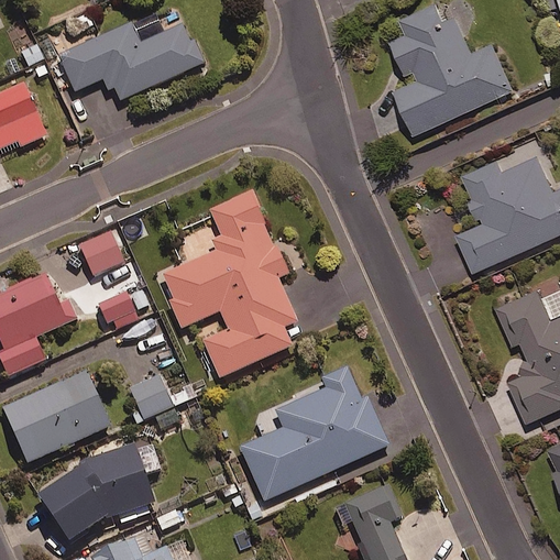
[(438,17),(431,4),(397,20),(404,35),(388,43),(407,85),(392,92),(412,135),(511,91),(490,44),(469,54),(457,28),(438,17)]
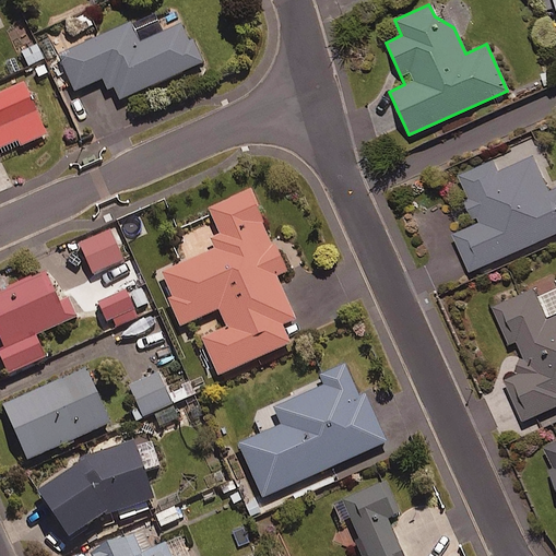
[(87,12),(69,20),(74,34),(94,25),(87,12)]
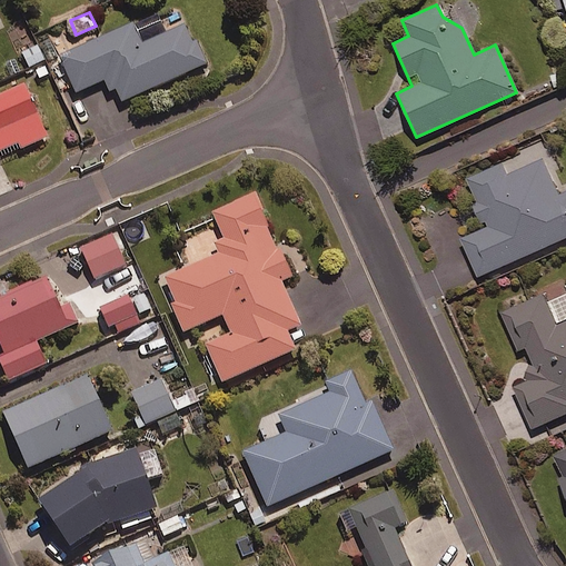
[(109,93),(116,90),(121,102),(202,63),(184,23),(141,43),(132,23),(59,58),(76,92),(102,80),(109,93)]
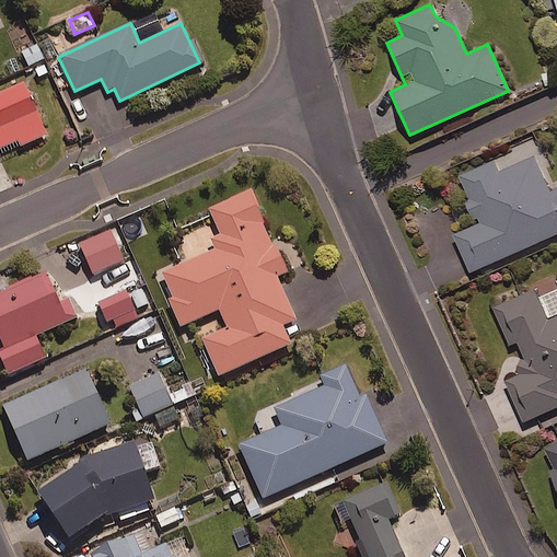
[(45,136),(24,83),(0,93),(0,149),(10,144),(11,149),(45,136)]
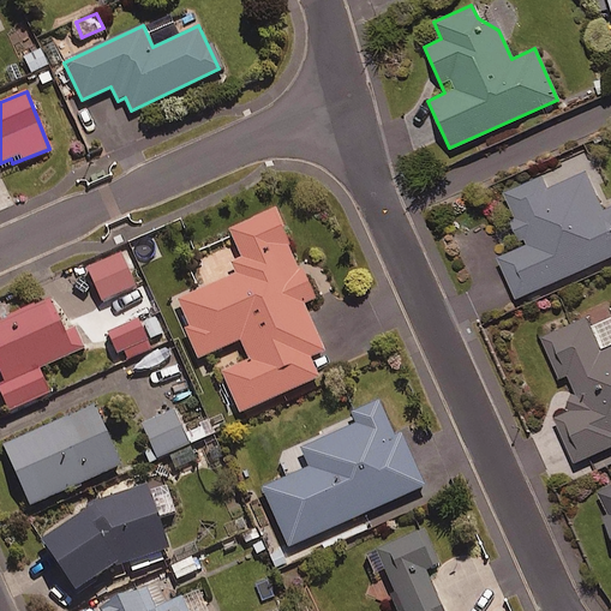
[(610,204),(599,209),(583,172),(545,189),(539,177),(502,193),(525,245),(496,257),(514,298),(610,256),(610,204)]
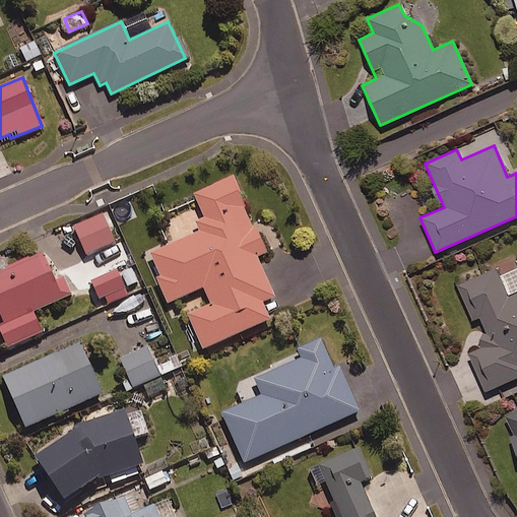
[(265,253),(232,177),(193,194),(208,228),(146,255),(168,303),(203,287),(210,304),(187,315),(202,348),(269,319),(261,302),(273,297),(256,257),(265,253)]
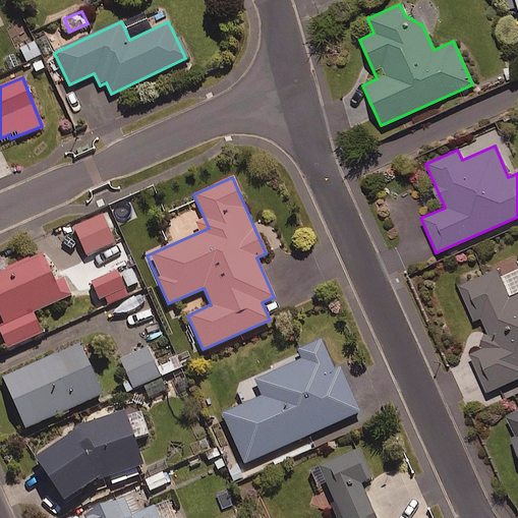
[(115,242),(103,213),(73,225),(85,254),(115,242)]
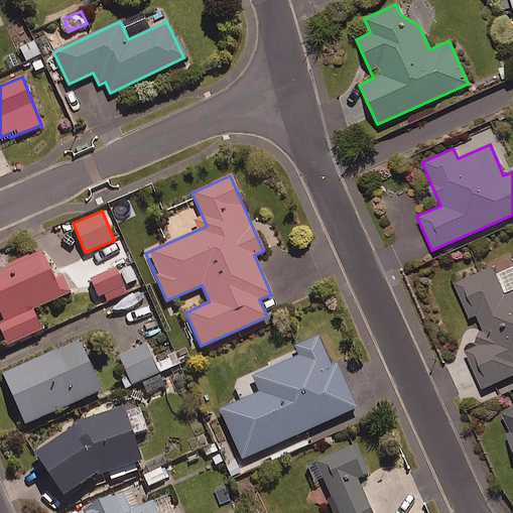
[(62,295),(41,251),(0,270),(0,309),(5,321),(0,323),(0,328),(8,345),(41,330),(32,309),(62,295)]
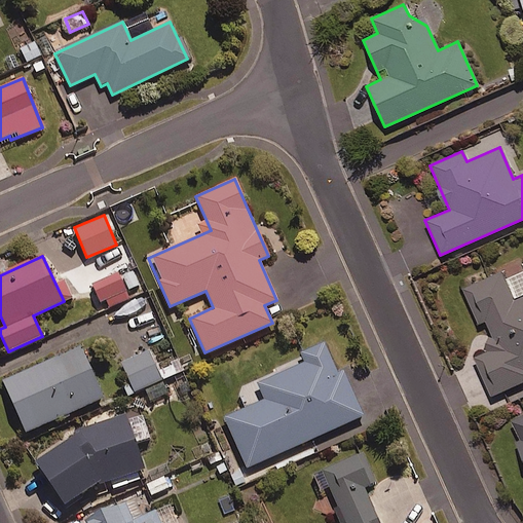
[(142,291),(132,266),(91,285),(103,308),(142,291)]
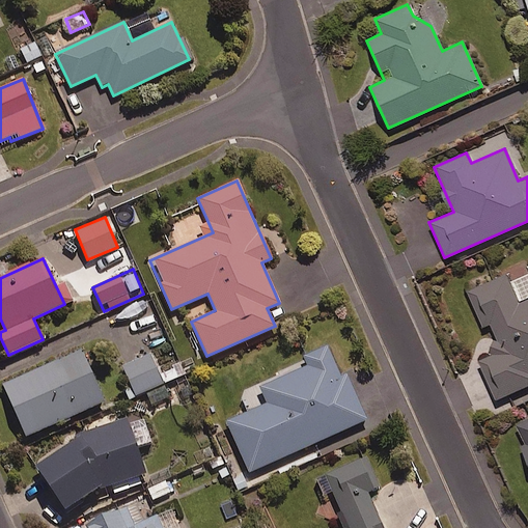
[(527,272),(510,280),(507,275),(467,293),(481,326),(487,324),(499,352),(479,361),(496,398),(527,384),(527,272)]
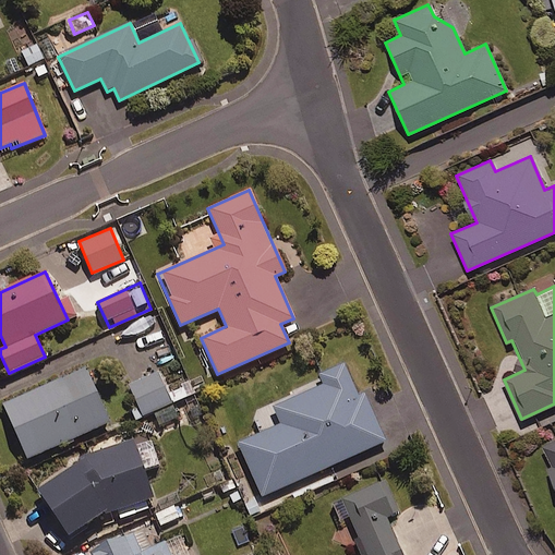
[(359,396),(344,362),(320,373),(324,384),(273,406),(280,424),(238,443),(262,496),(384,443),(363,394),(359,396)]
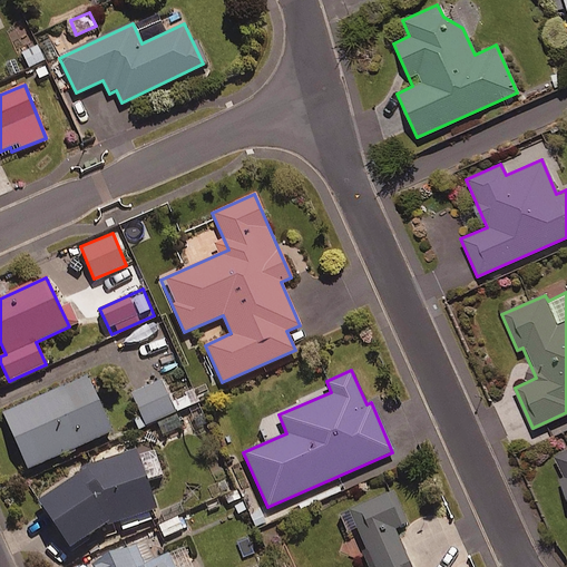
[(111,432),(88,377),(3,413),(28,469),(111,432)]
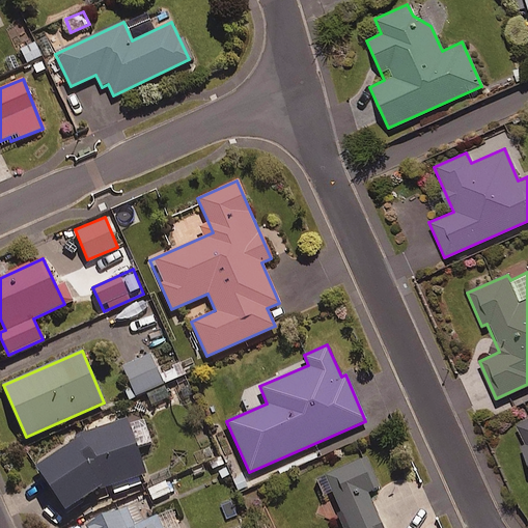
[(158,373),(150,355),(123,366),(132,388),(124,390),(128,398),(146,392),(150,404),(167,397),(162,384),(178,377),(174,367),(158,373)]
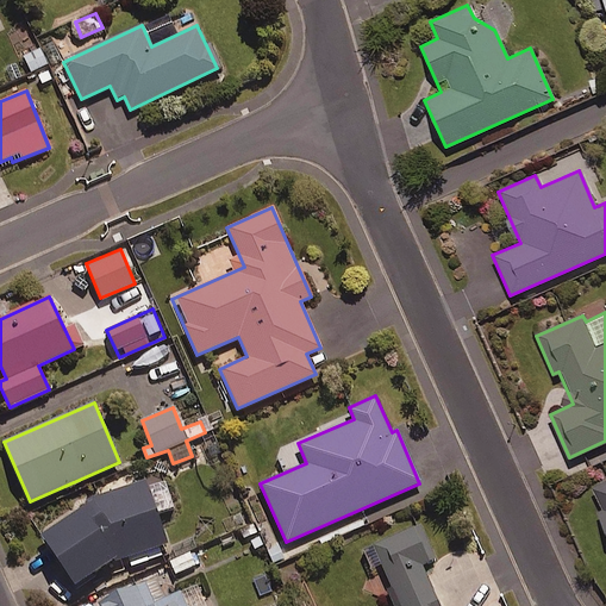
[(175,506),(154,472),(101,505),(99,503),(43,538),(76,589),(124,558),(127,564),(168,538),(155,518),(175,506)]
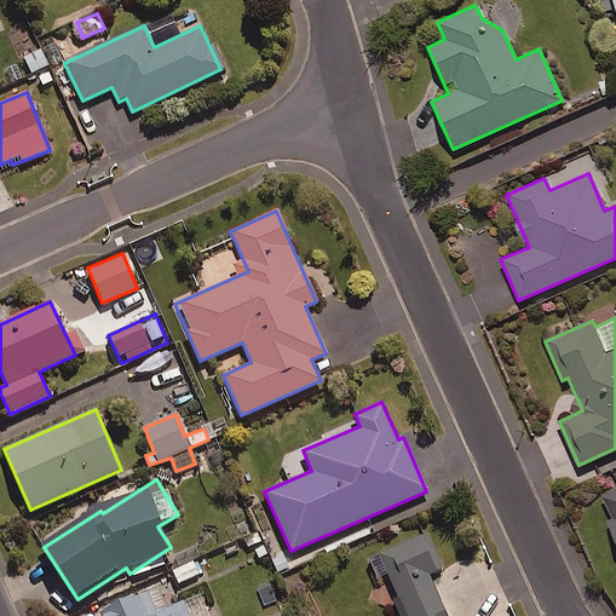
[(615,488),(602,495),(612,518),(606,522),(615,541),(615,488)]
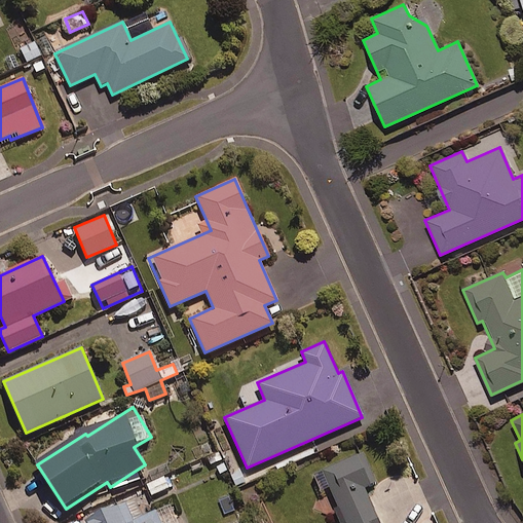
[(373,482),(361,454),(322,472),(344,522),(378,522),(363,487),(373,482)]
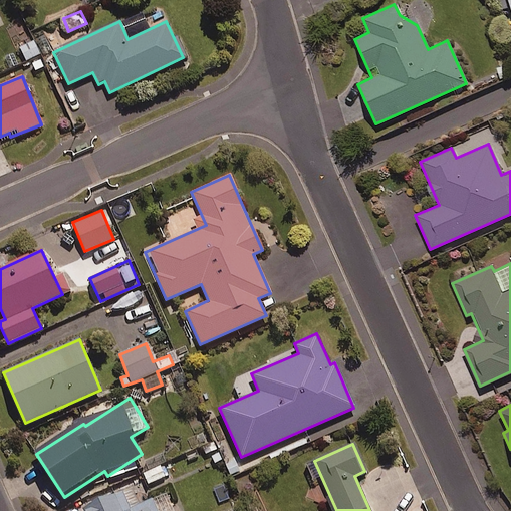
[(142,470),(146,484),(165,478),(161,464),(142,470)]
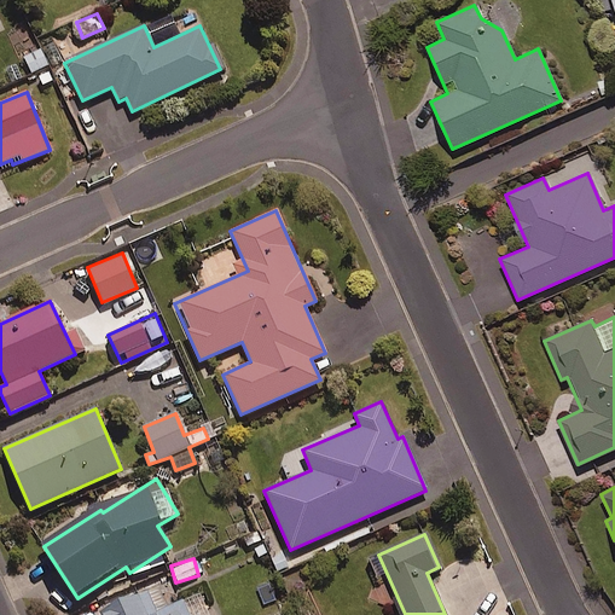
[(156,610),(148,592),(100,614),(208,614),(197,591),(156,610)]
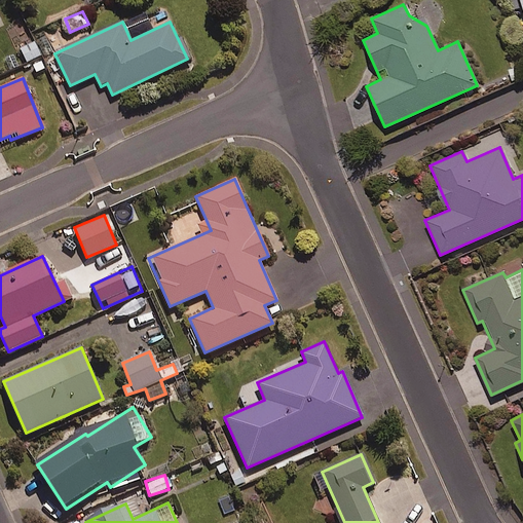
All buildings are outlined.
